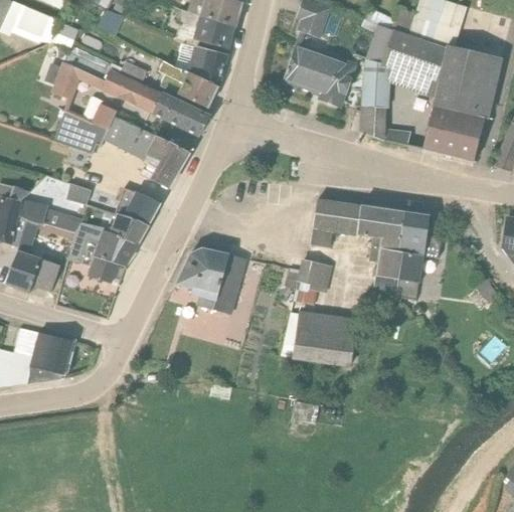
[(51,39),(58,22),(60,20),(11,0),(0,0),(0,30),(10,35),(12,31),(39,42),(40,40),(43,41),(47,43),(47,41),(50,42),(51,39)]
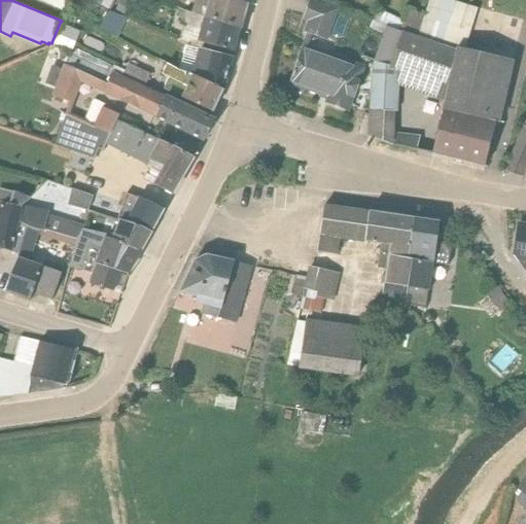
[(43,0),(66,10),(70,0),(43,0)]
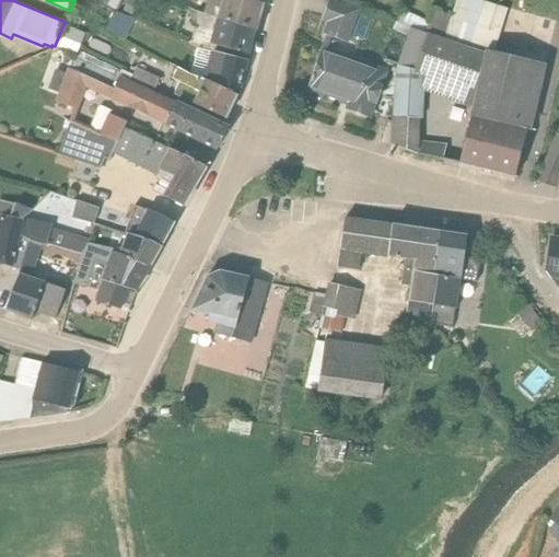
[(263,2),(254,0),(206,0),(202,11),(255,27),(263,2)]
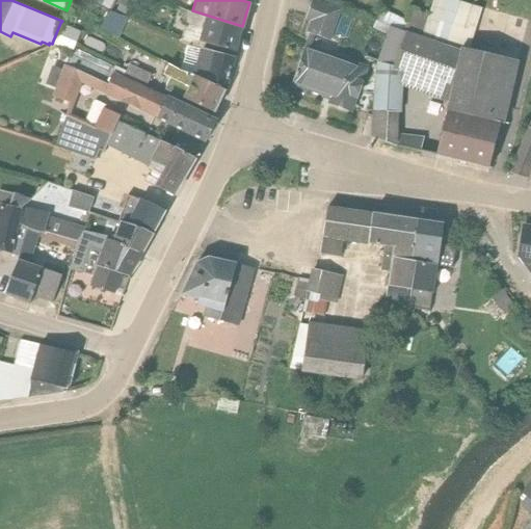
[(482,6),(463,0),(432,0),(429,14),(413,7),(407,19),(405,28),(460,50),(461,46),(469,48),(482,6)]
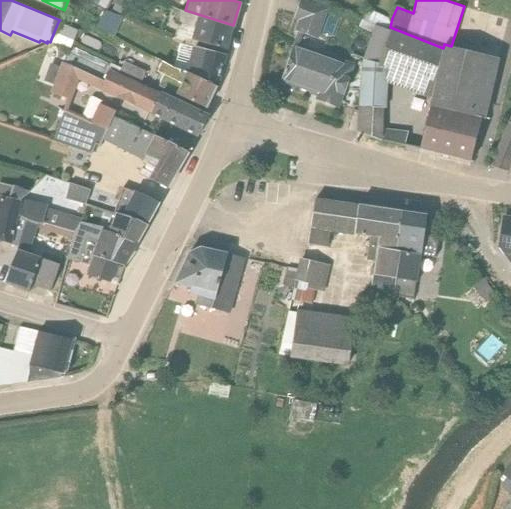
[(285,73),(282,79),(320,92),(318,98),(337,105),(347,78),(349,79),(355,63),(300,41),(303,33),(318,37),(328,10),(302,1),(297,16),(301,17),(298,29),(301,30),(287,66),(286,65),(283,72),(285,73)]
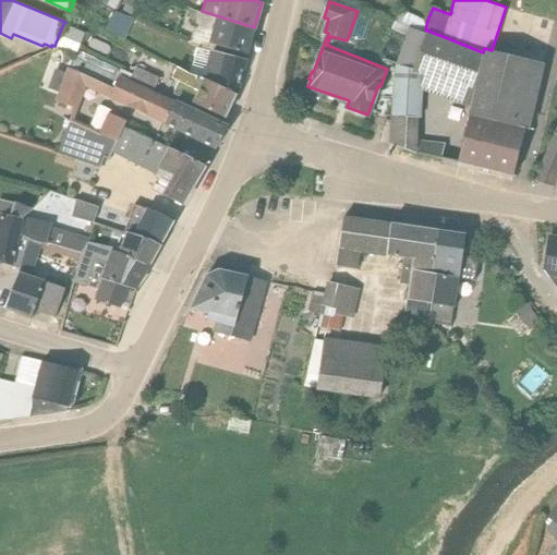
[(191,22),(197,24),(193,37),(247,52),(254,27),(202,11),(195,9),(191,22)]
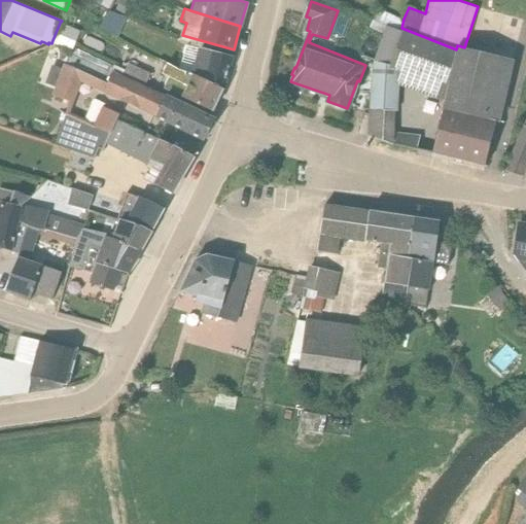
[(443,110),(433,151),(483,165),(494,120),(499,121),(515,60),(464,47),(457,45),(456,49),(401,28),(404,19),(378,8),(369,27),(383,32),(373,61),(369,134),(396,145),(418,149),(422,133),(394,130),(395,111),(397,111),(398,84),(442,102),(441,109),(443,110)]
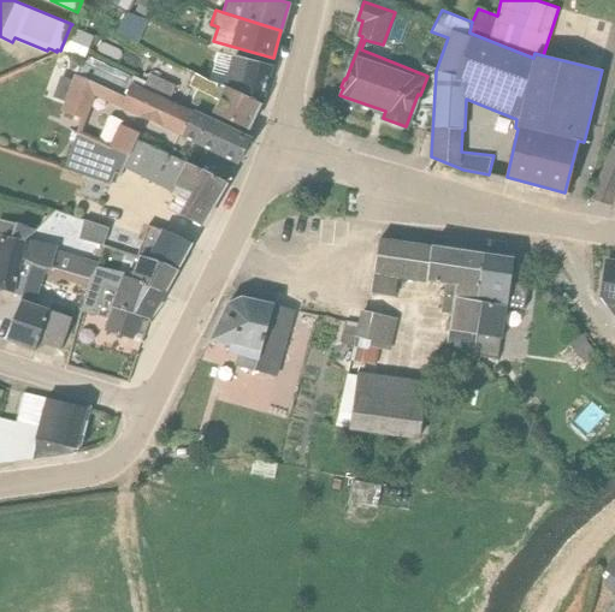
[(128,11),(117,30),(139,41),(148,19),(128,11)]
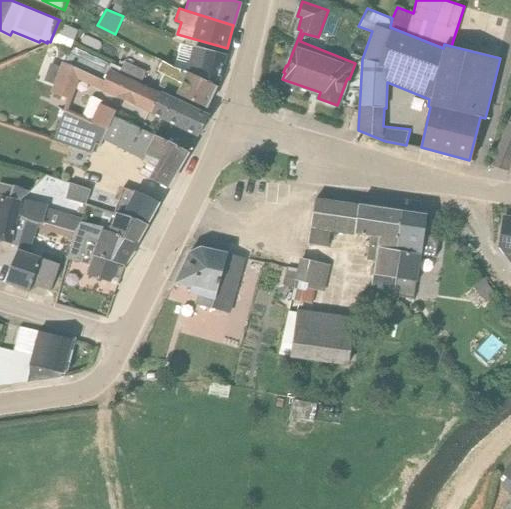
[(58,22),(51,39),(70,48),(77,30),(58,22)]
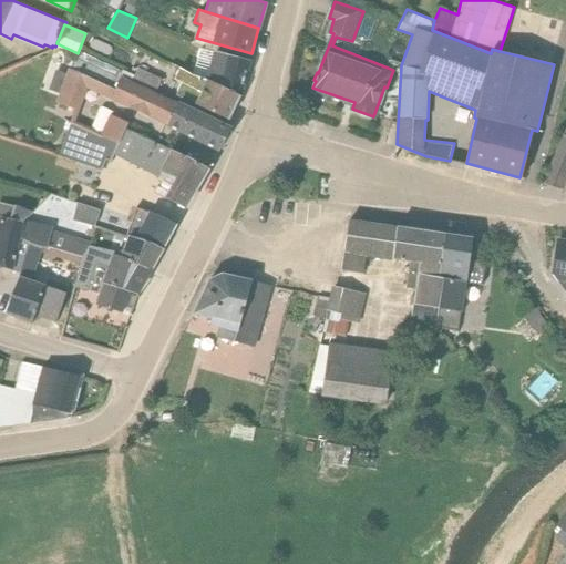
[(250,59),(201,47),(192,72),(239,96),(250,59)]
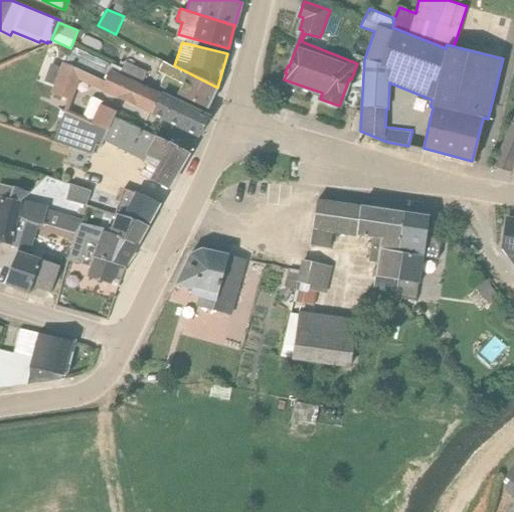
[(70,51),(141,84),(147,70),(125,60),(121,68),(73,45),(70,51)]
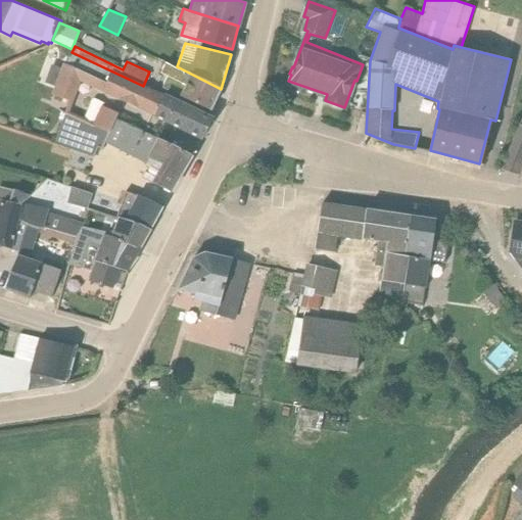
[(143,86),(72,52),(70,51),(66,63),(63,61),(61,67),(52,63),(45,81),(54,85),(52,93),(69,99),(53,142),(93,156),(98,145),(102,147),(105,141),(115,117),(132,126),(135,120),(101,104),(93,122),(72,110),(81,81),(156,114),(164,96),(143,86)]
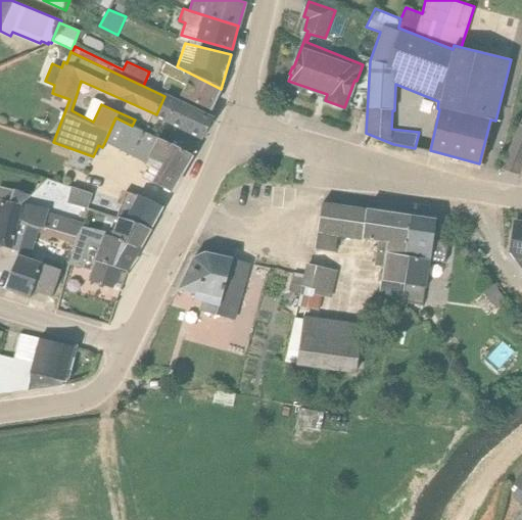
[(0,68),(30,56),(29,52),(0,63),(0,68)]
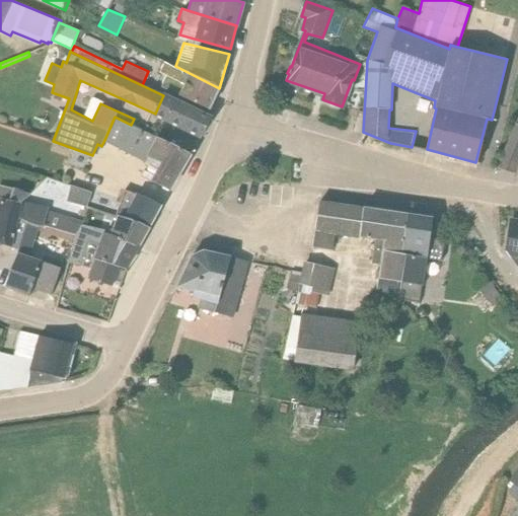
[(164,61),(160,72),(166,75),(160,85),(209,108),(219,88),(175,66),(164,61)]
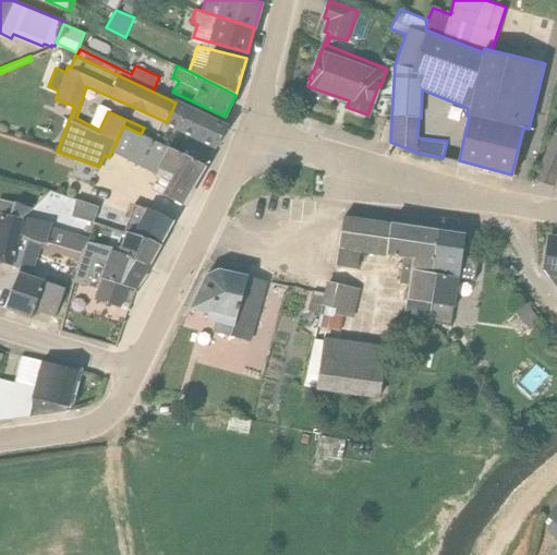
[(176,103),(167,122),(217,145),(227,127),(176,103)]
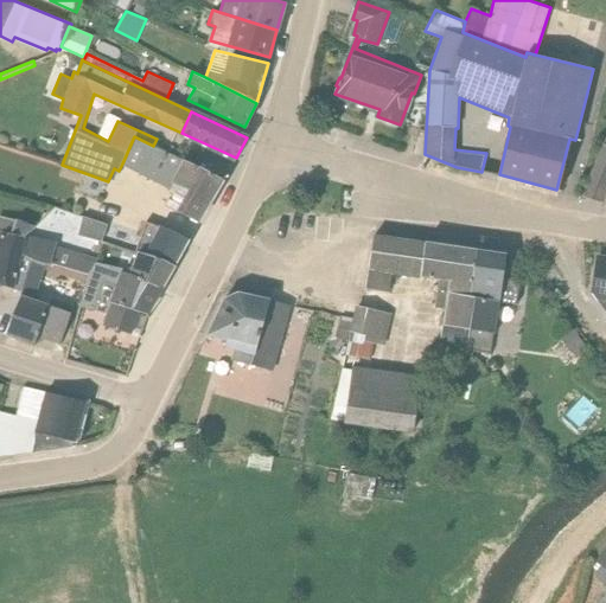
[(605,134),(581,194),(603,199),(604,199),(605,194),(605,134)]
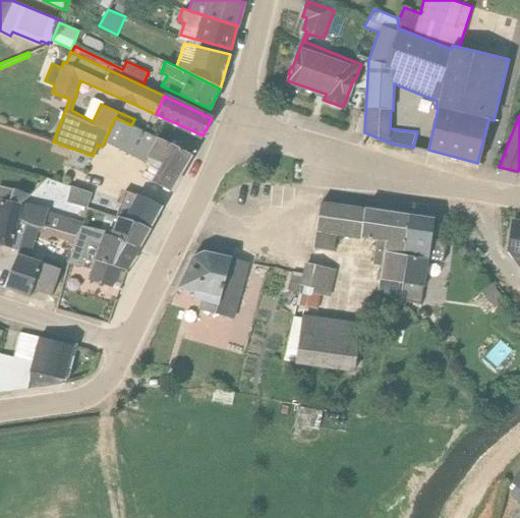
[(115,117),(105,140),(159,169),(153,179),(171,189),(191,154),(131,125),(115,117)]
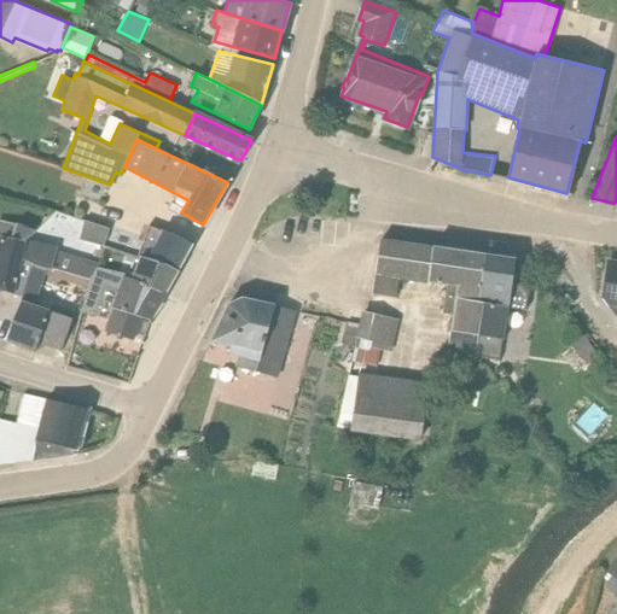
[(109,237),(110,217),(85,215),(83,234),(109,237)]
